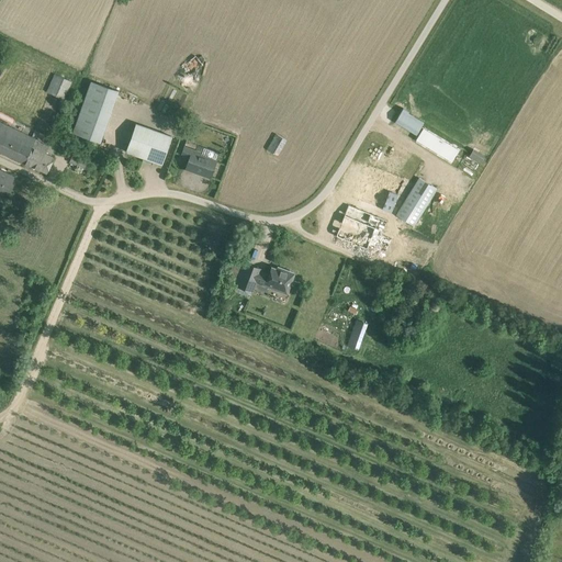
[(202,63),(205,60),(202,55),(198,58),(195,56),(182,67),(189,75),(203,65),(202,63)]
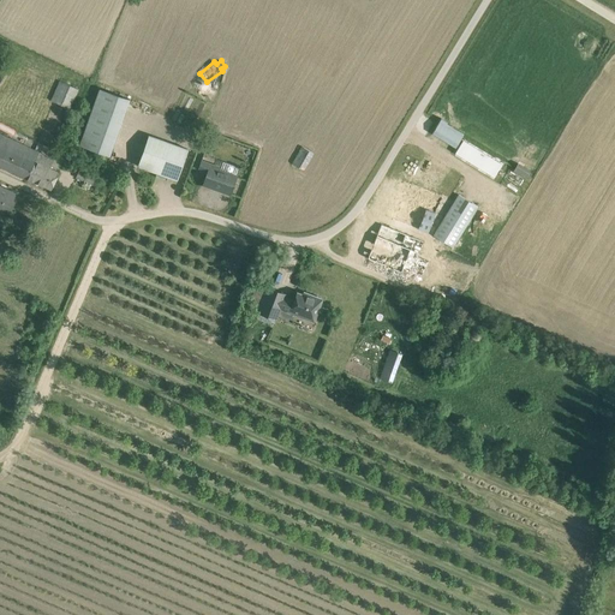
[(52,101),(70,109),(78,89),(60,81),(52,101)]
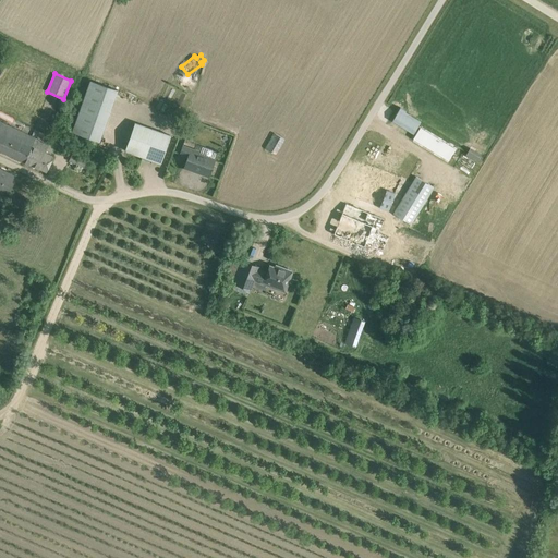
[(99,141),(118,89),(91,80),(72,131),(99,141)]
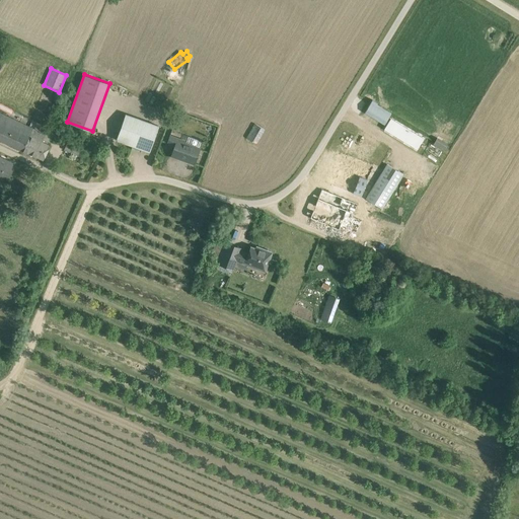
[(370,116),(376,105),(377,104),(377,103),(372,100),(371,101),(365,113),(370,116)]
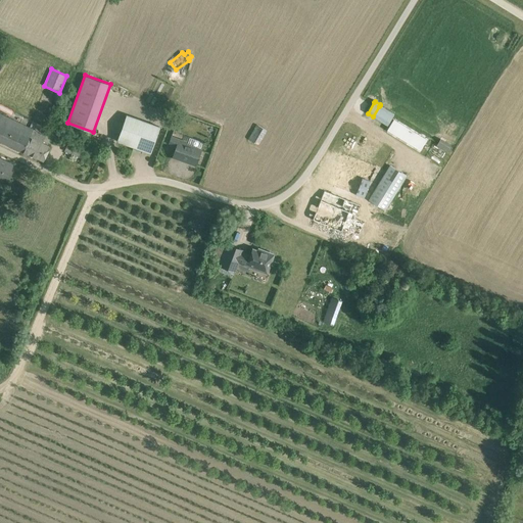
[(45,137),(37,133),(38,131),(0,113),(0,141),(44,161),(50,146),(42,143),(45,137)]
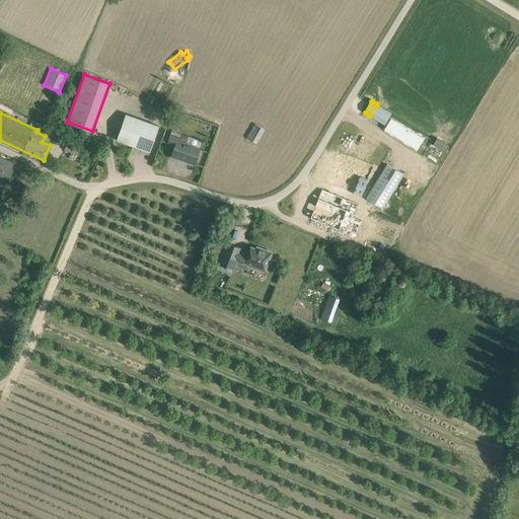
[(149,152),(153,142),(159,127),(128,113),(116,139),(149,152)]
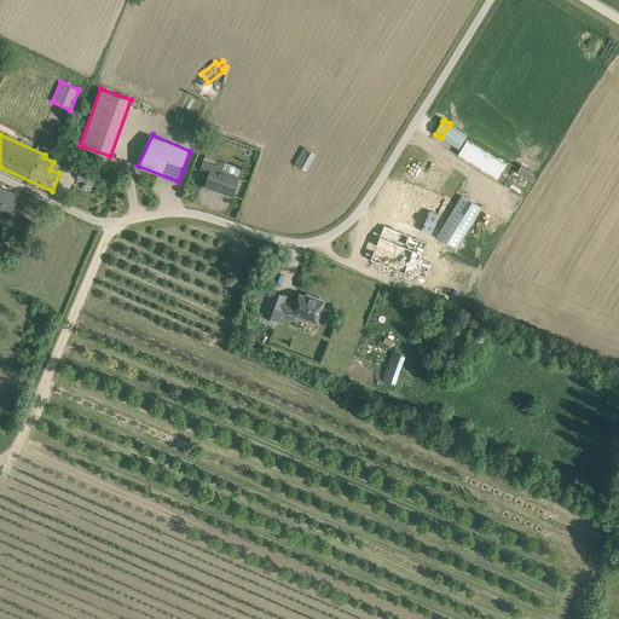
[(226,152),(236,142),(229,136),(219,146),(226,152)]
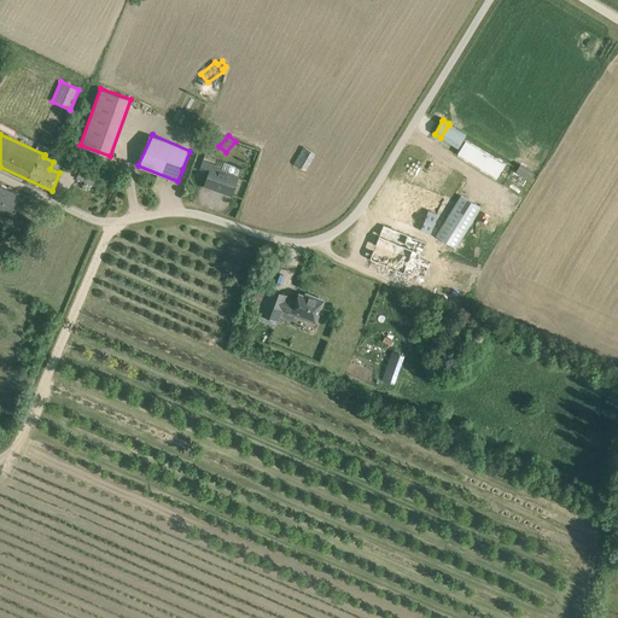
[(466,141),(459,155),(496,178),(505,164),(466,141)]
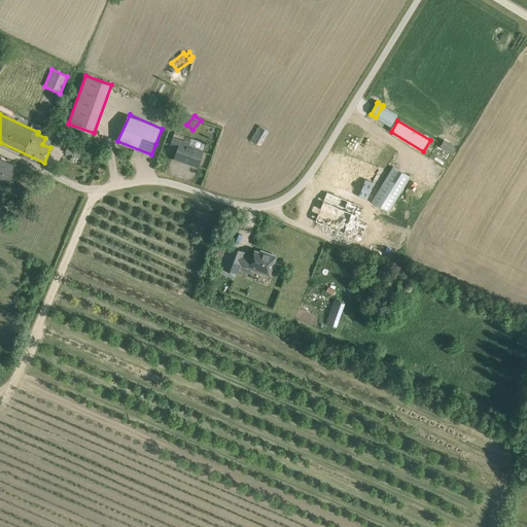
[(259,145),(268,131),(259,126),(250,140),(259,145)]
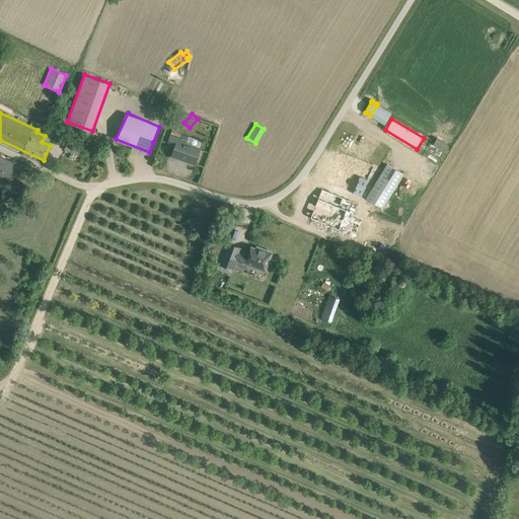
[(195,163),(198,154),(200,149),(184,143),(186,142),(170,136),(167,142),(175,145),(171,155),(195,163)]
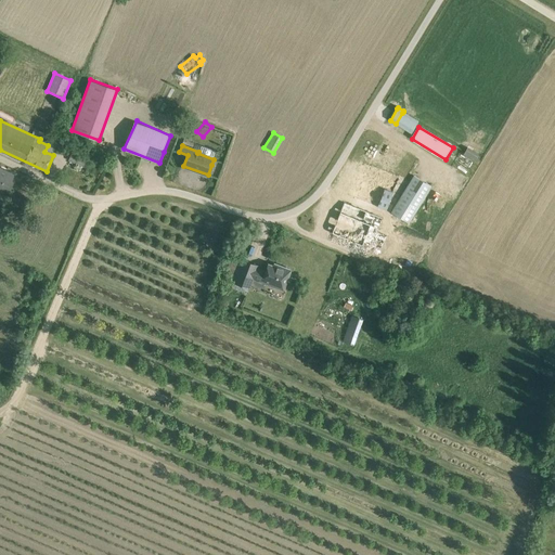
[(390,158),(375,149),(361,172),(376,181),(382,172),(389,177),(397,165),(389,160),(390,158)]
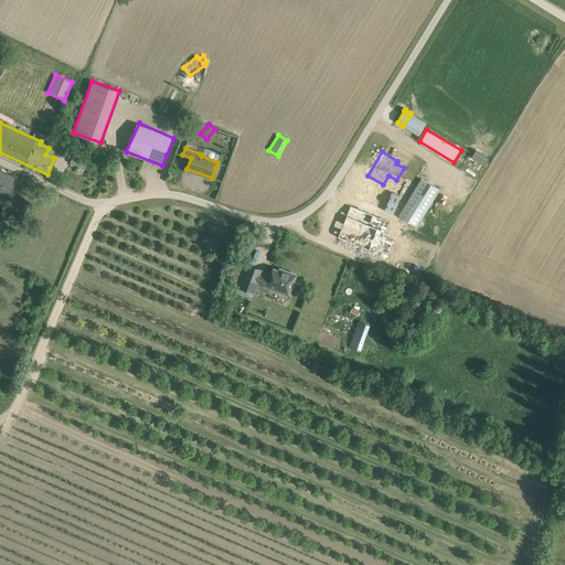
[(0,203),(3,205),(12,188),(17,178),(0,170),(0,203)]
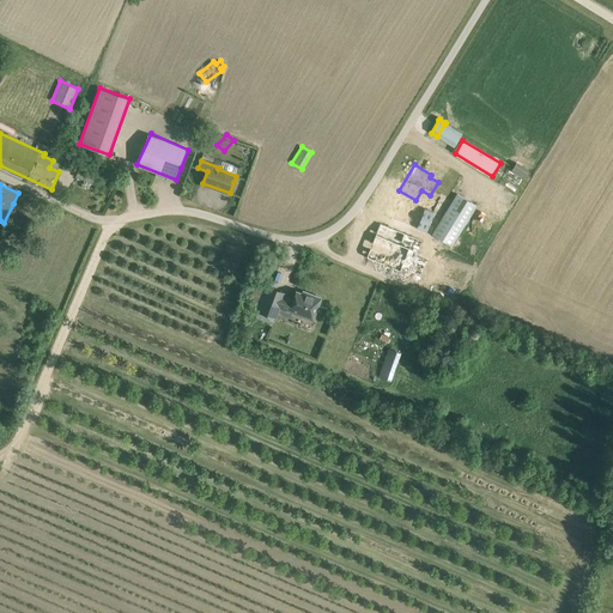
[(451,247),(477,206),(457,194),(432,235),(451,247)]
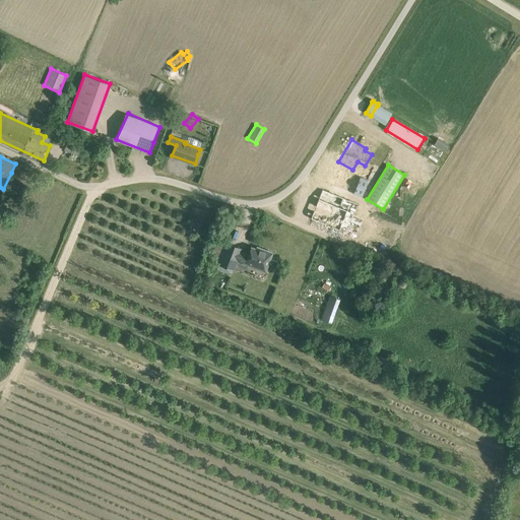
[(362,196),(368,180),(339,169),(332,185),(362,196)]
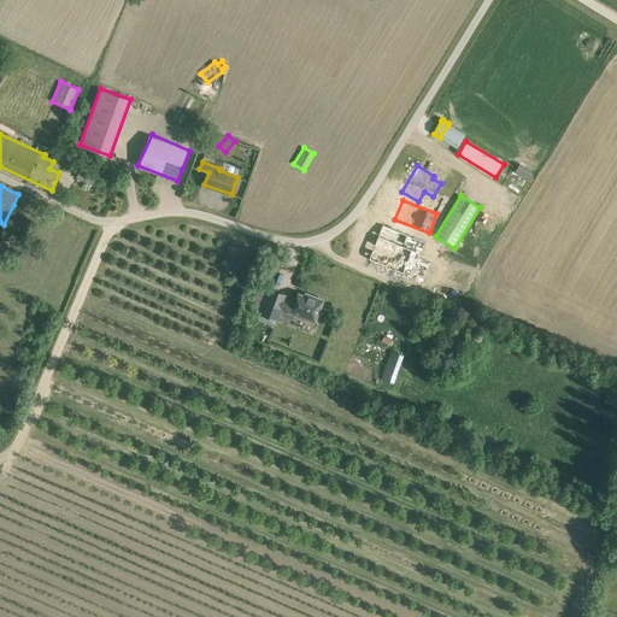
[(405,269),(423,276),(429,262),(421,258),(422,254),(421,253),(425,242),(382,225),(369,259),(403,272),(405,269)]
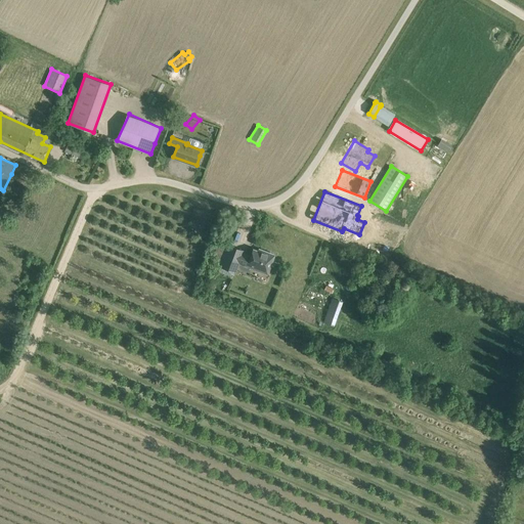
[(243,251),(228,246),(220,267),(236,273),(239,264),(266,274),(273,257),(272,254),(266,252),(263,253),(254,250),(251,257),(242,254),(243,251)]
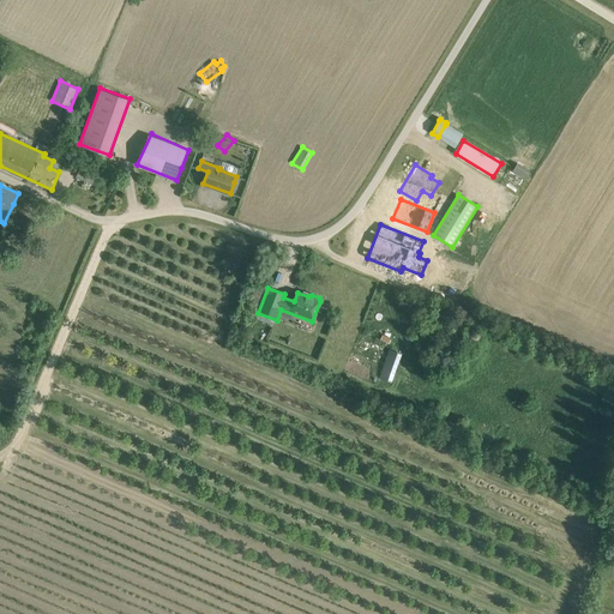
[(391,348),(380,374),(393,380),(404,354),(391,348)]
